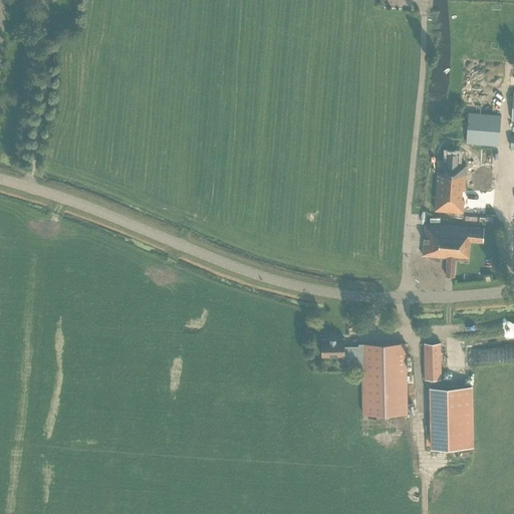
[(468,112),(466,143),(498,146),(501,115),(482,113),(468,112)]
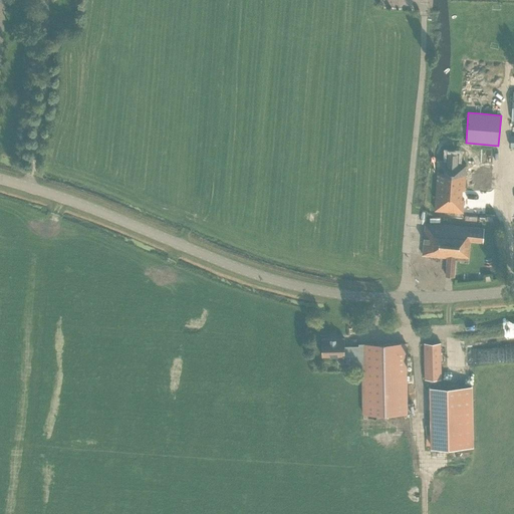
[(458,153),(448,153),(447,165),(445,165),(445,175),(437,175),(435,212),(464,213),(465,200),(462,200),(462,192),(465,192),(466,166),(457,166),(458,153)]
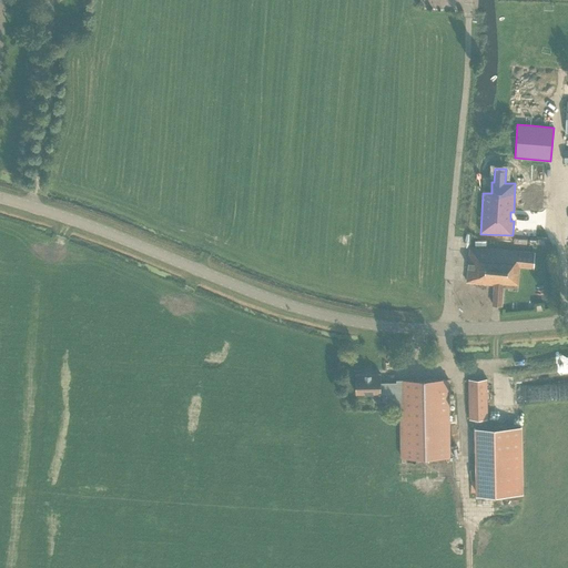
[(519,265),(534,266),(535,253),(469,247),(466,282),(494,284),(493,305),(501,305),(503,284),(507,284),(507,285),(508,285),(508,288),(517,290),(517,286),(518,286),(519,265)]
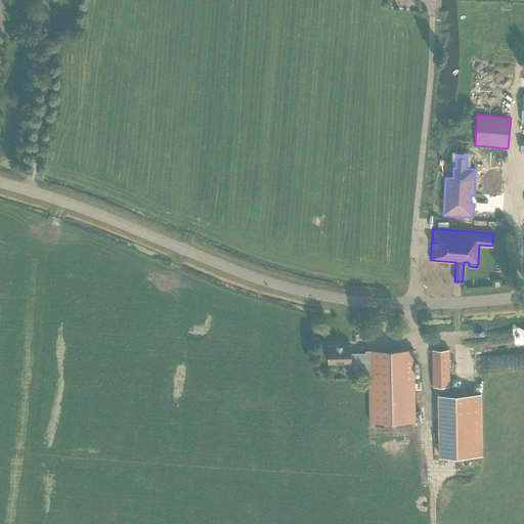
[(369,372),(370,423),(416,422),(413,350),(366,351),(366,353),(351,354),(351,346),(329,346),(329,363),(357,363),(357,372),(369,372)]
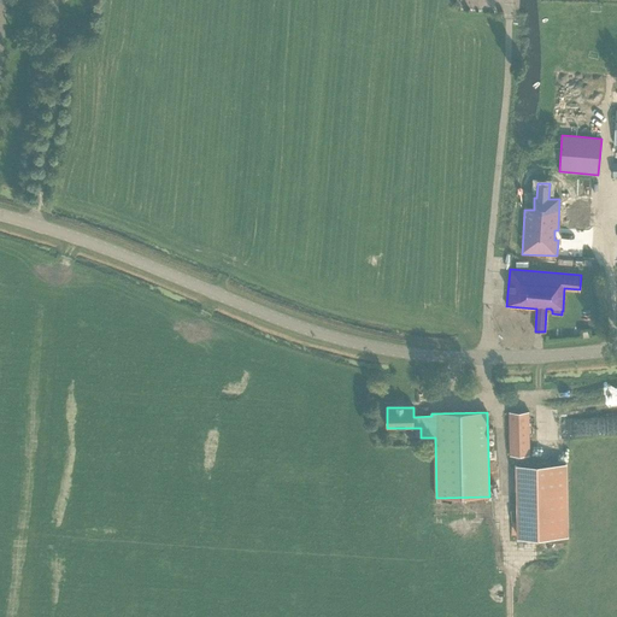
[(509,412),(510,456),(529,456),(529,411),(509,412)]
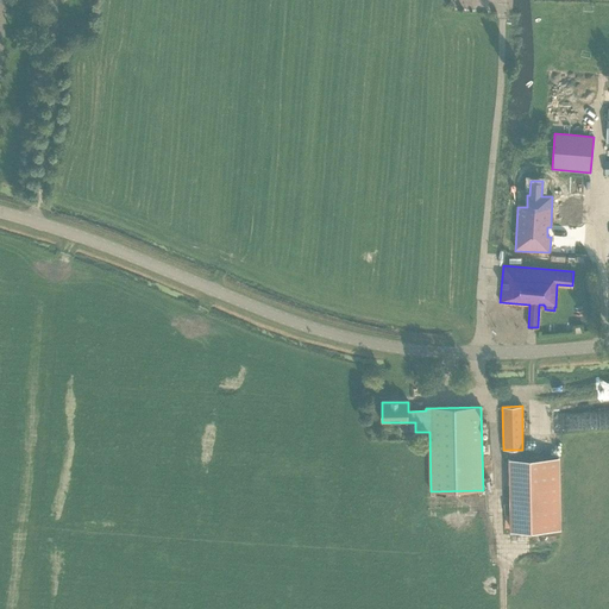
[(608,427),(608,406),(560,410),(562,425),(573,424),(575,431),(608,427)]
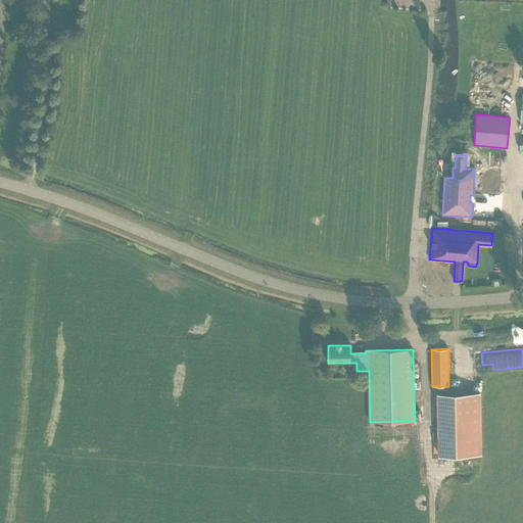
[(482,455),(480,393),(436,394),(438,456),(482,455)]
